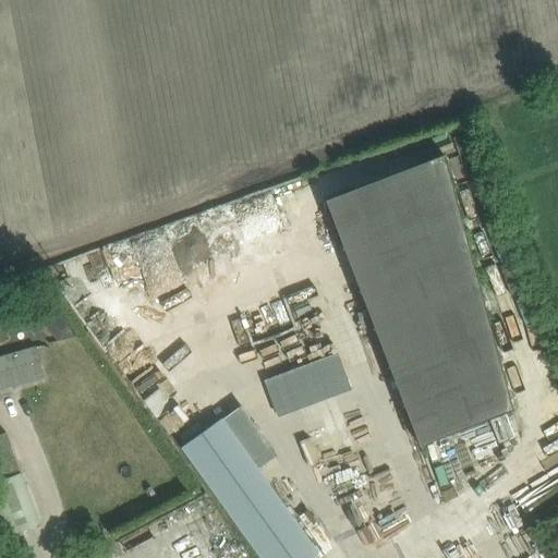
[(420,445),(512,409),(444,154),(326,199),(420,445)]
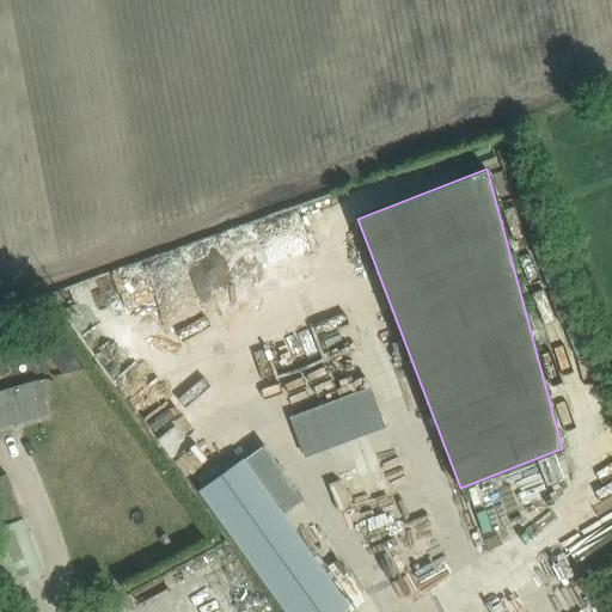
[(56,328),(4,342),(10,367),(50,356),(63,373),(84,367),(56,328)]
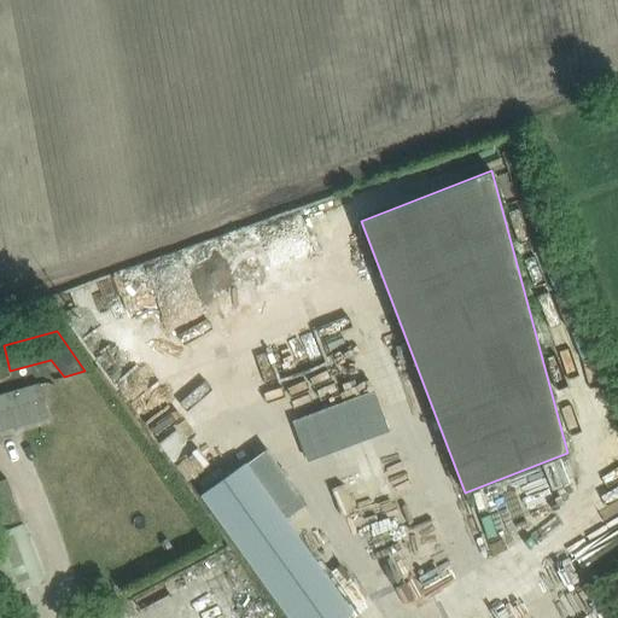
[(366,357),(350,362),(361,397),(378,392),(366,357)]
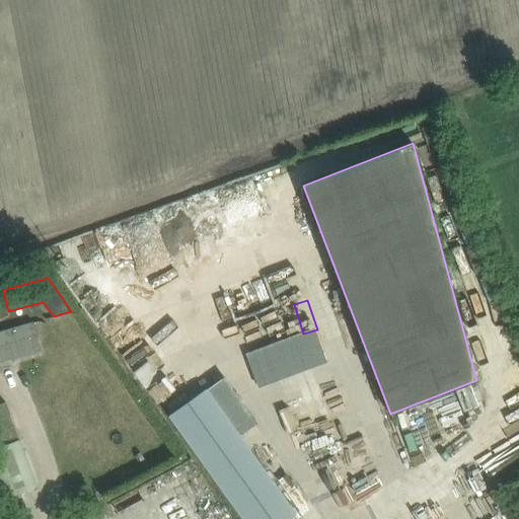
[(238,303),(240,319),(260,317),(257,301),(238,303)]
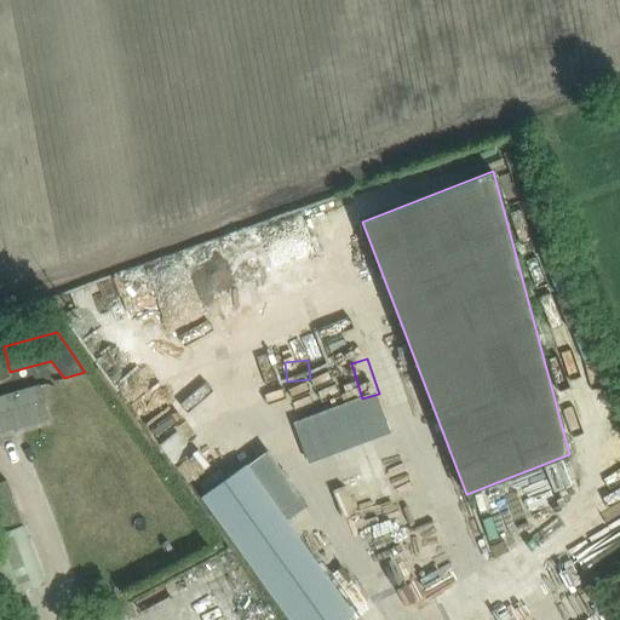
[(323,403),(332,403),(332,389),(317,390),(317,382),(306,382),(308,428),(323,428),(323,403)]
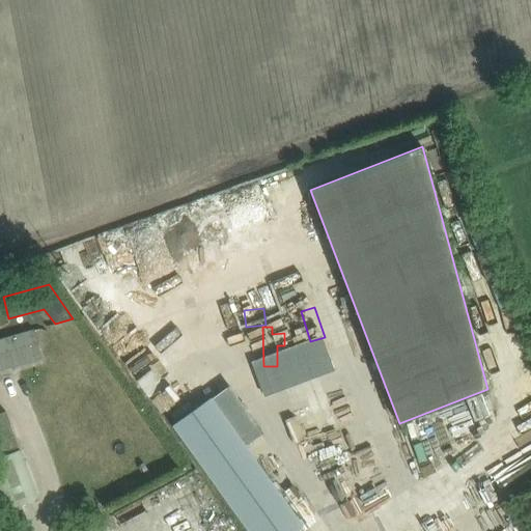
[(0,371),(42,360),(36,343),(37,343),(33,329),(0,338),(0,371)]
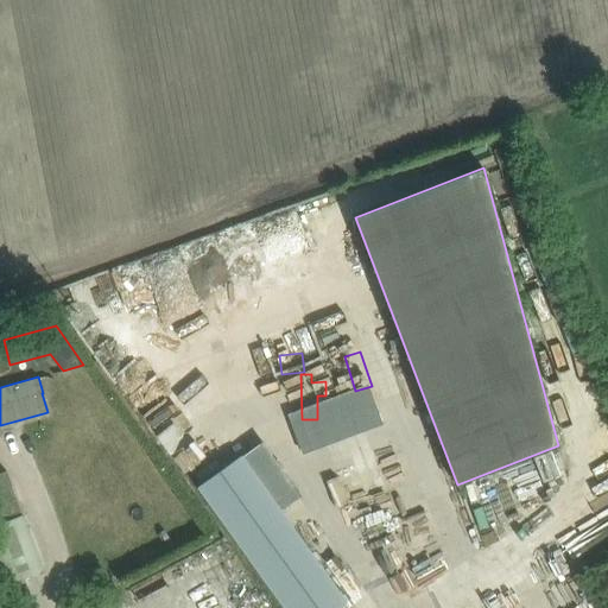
[(271,398),(282,423),(303,413),(292,388),(271,398)]
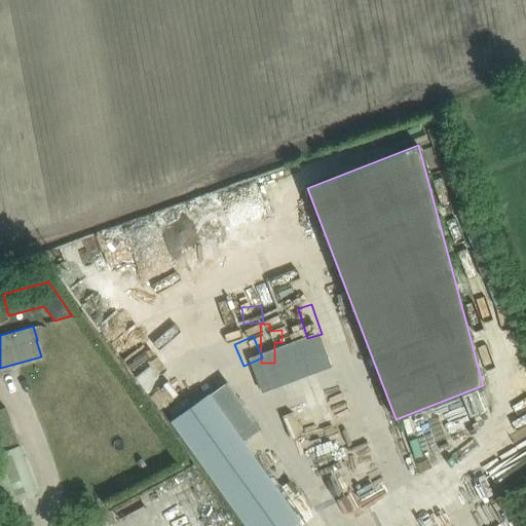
[(277,355),(283,371),(304,365),(299,349),(277,355)]
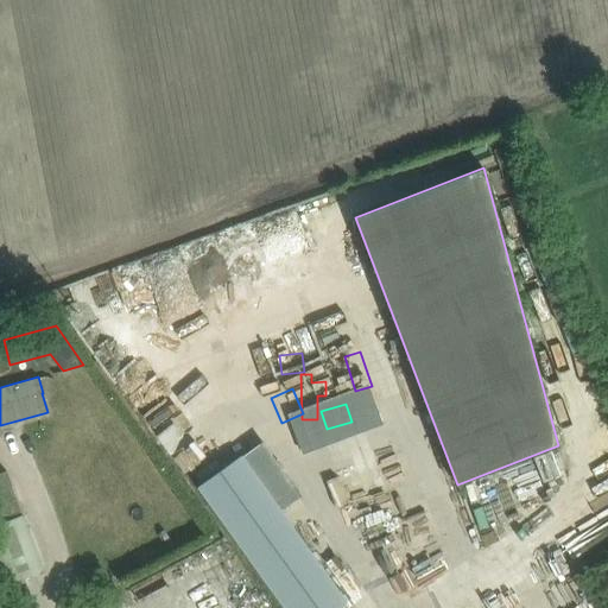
[(299,447),(315,443),(309,415),(293,418),(299,447)]
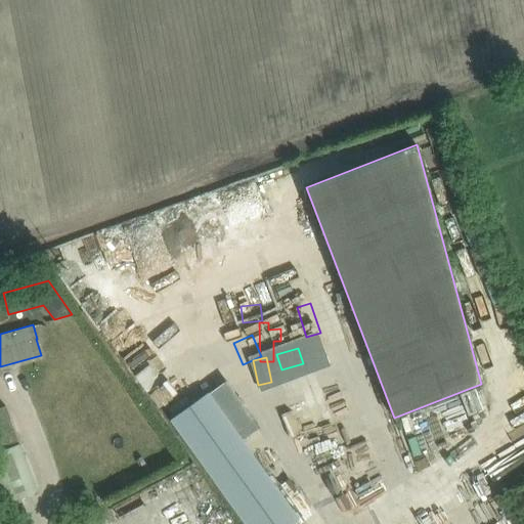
[(187,390),(202,381),(197,373),(182,382),(187,390)]
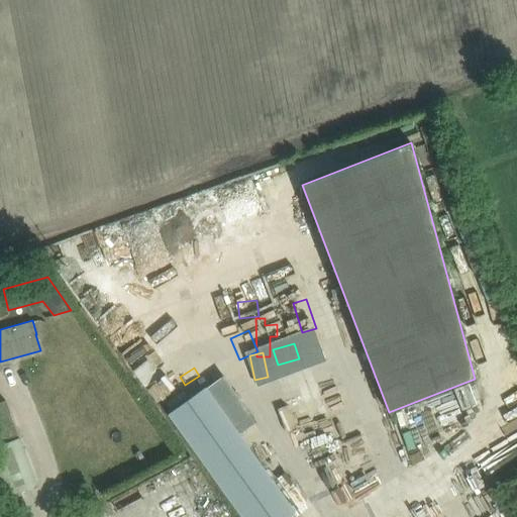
[(243,516),(285,516),(292,512),(203,389),(170,413),(243,516)]
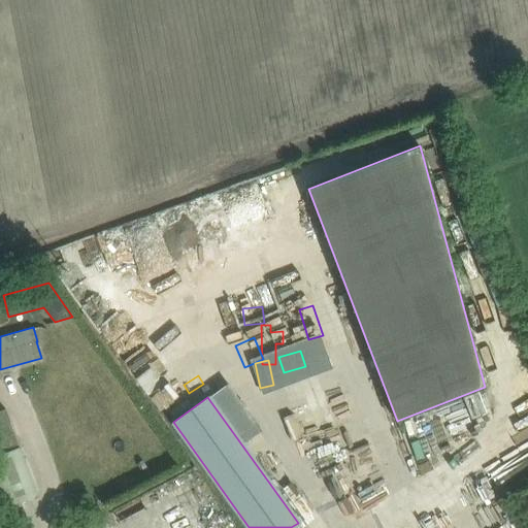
[(5,408),(0,410),(0,450),(18,443),(5,408)]
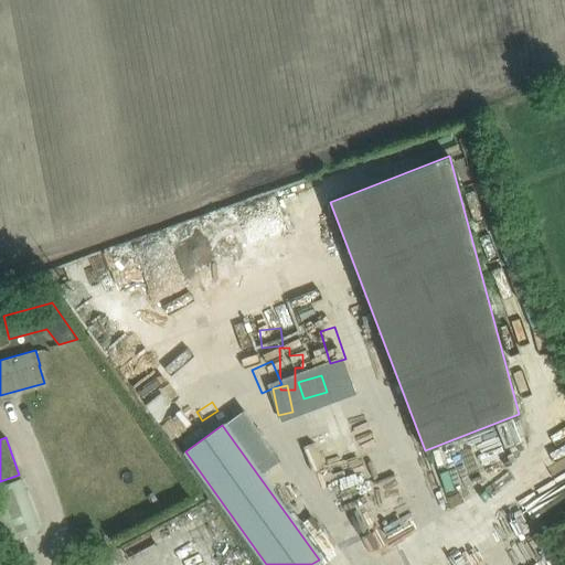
[(540,476),(562,460),(556,452),(535,468),(540,476)]
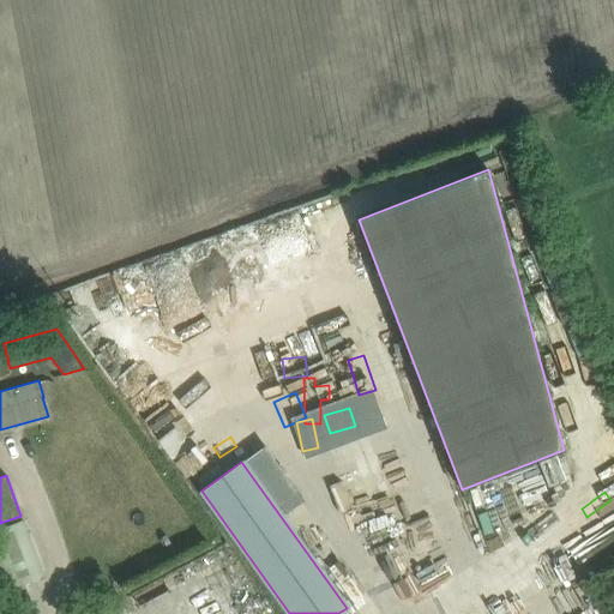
[(23,521),(0,529),(0,571),(7,590),(44,577),(23,521)]
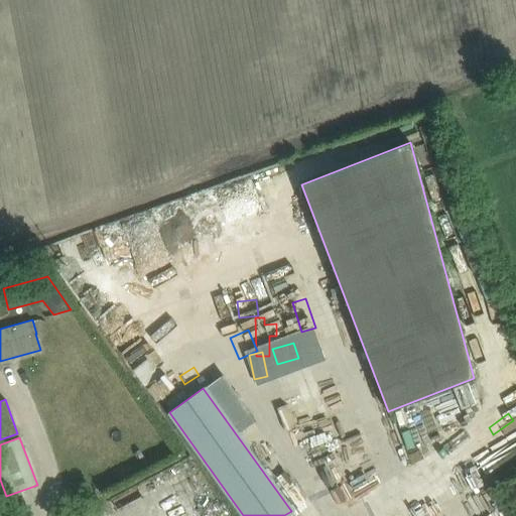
[(287,490),(297,484),(285,466),(275,472),(287,490)]
